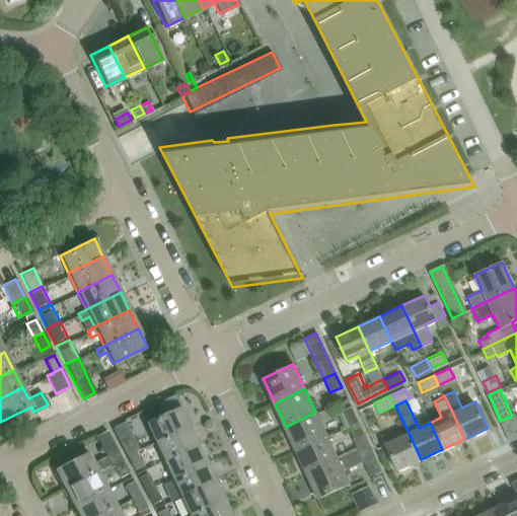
[(147,422),(155,440),(190,424),(180,406),(147,422)]
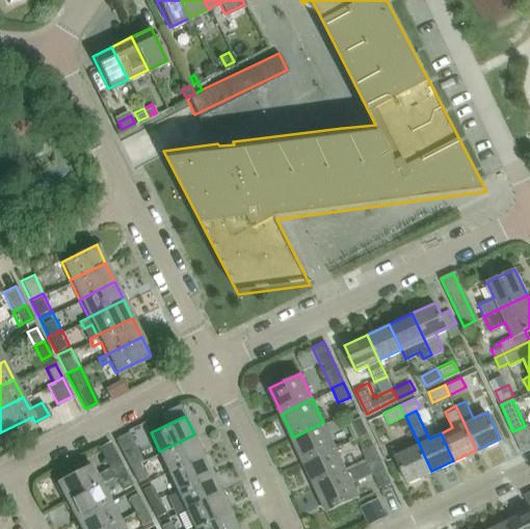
[(360,416),(349,421),(358,438),(367,432),(360,416)]
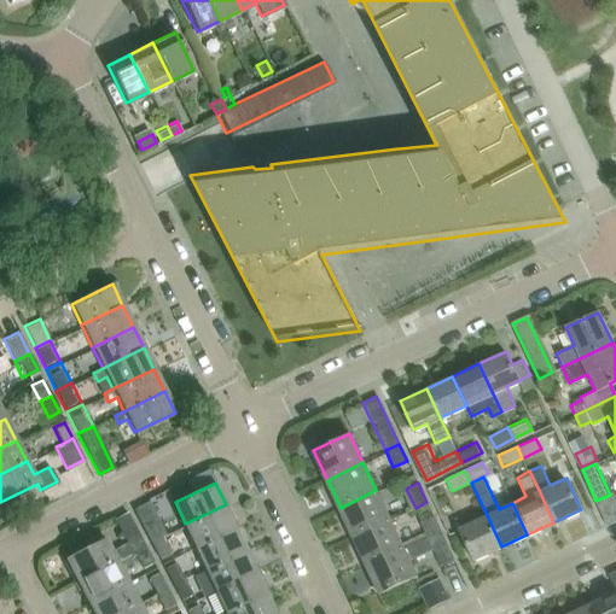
[(341,508),(353,534),(389,518),(376,490),(341,508)]
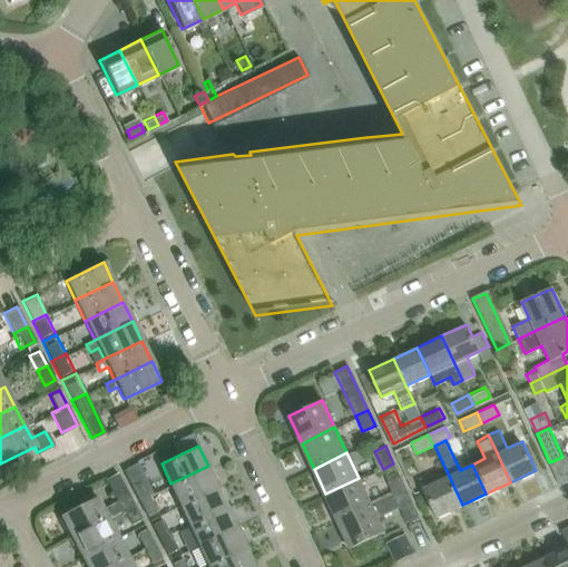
[(137,460),(124,468),(139,498),(149,492),(153,490),(137,460)]
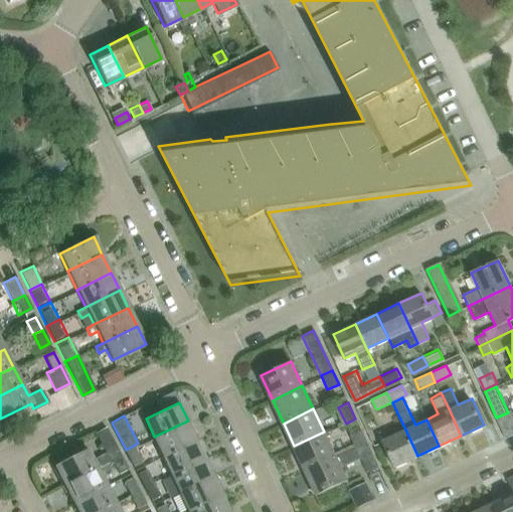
[(163,455),(196,439),(188,420),(154,437),(163,455)]
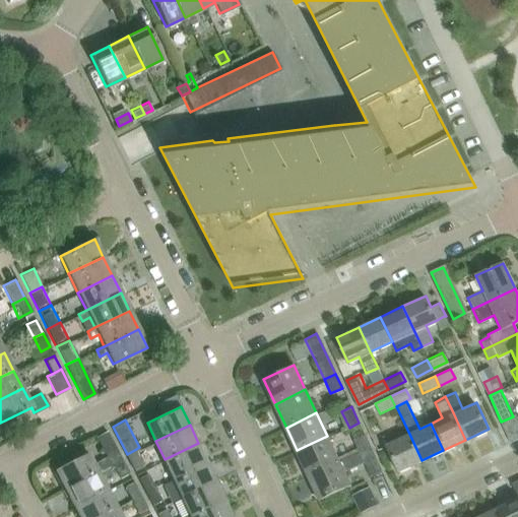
[(112,463),(120,458),(105,431),(94,436),(110,464),(112,463)]
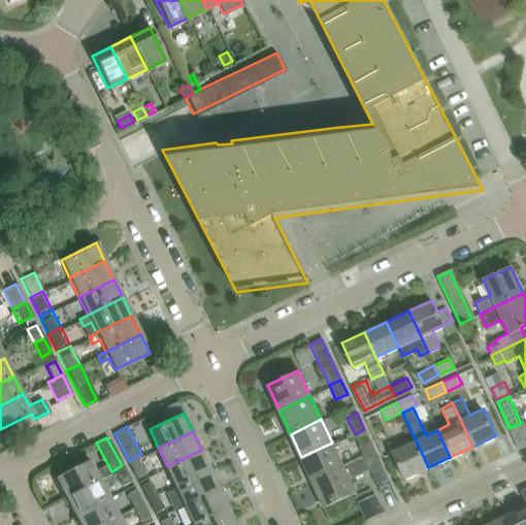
[(358,447),(364,458),(375,453),(370,440),(358,447)]
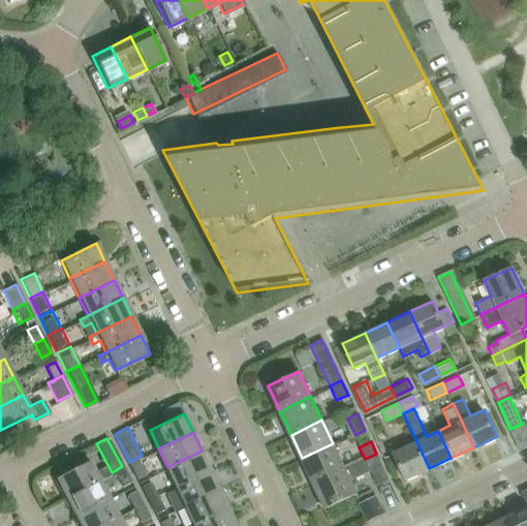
[(429,468),(416,441),(393,453),(405,480),(429,468)]
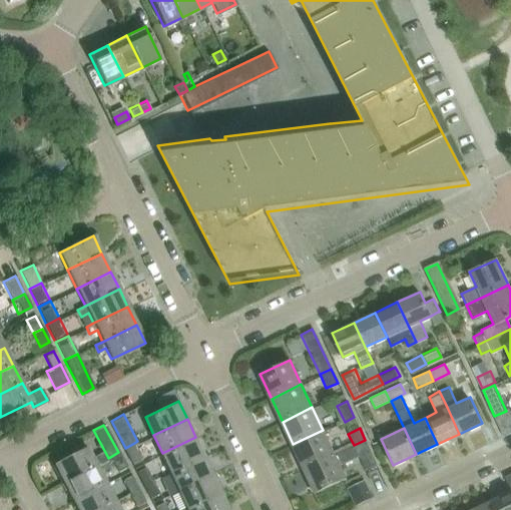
[(293,444),(304,467),(334,453),(323,430),(293,444)]
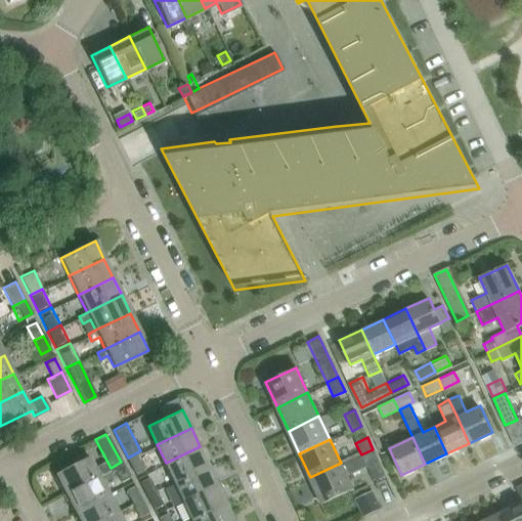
[(166,463),(174,481),(208,465),(200,446),(166,463)]
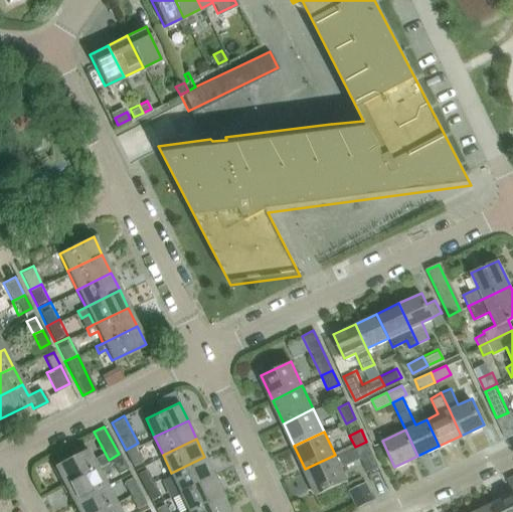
[(377,466),(366,442),(355,447),(366,471),(377,466)]
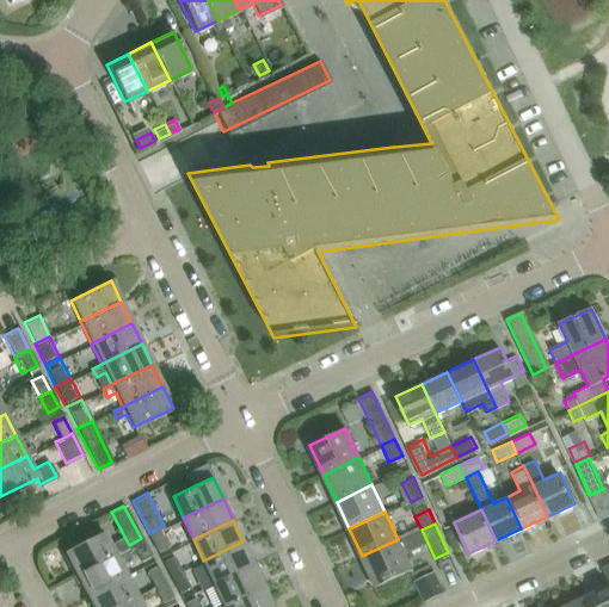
[(160,527),(149,533),(159,549),(168,544),(160,527)]
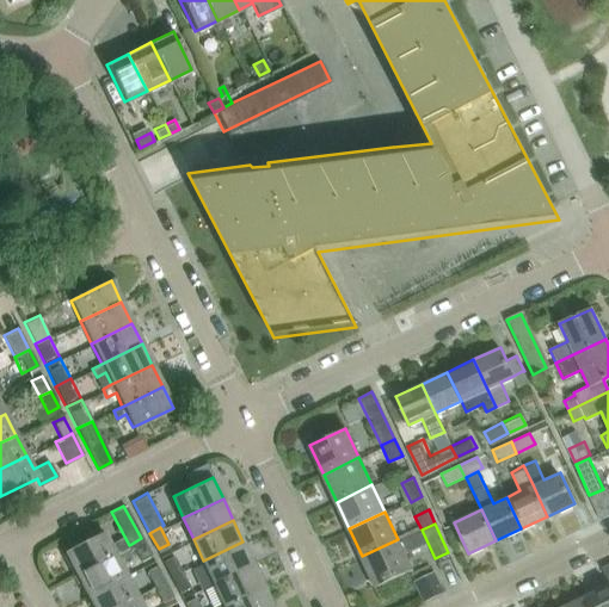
[(398,542),(398,539),(362,556),(375,584),(411,567),(404,553),(428,542),(422,531),(398,542)]
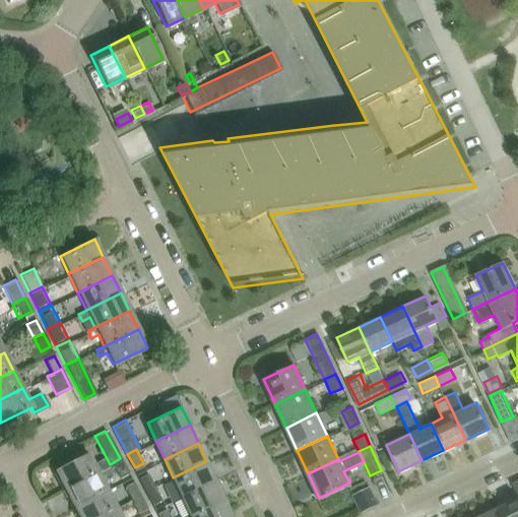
[(55,470),(64,488),(98,470),(109,464),(105,455),(92,461),(88,453),(55,470)]
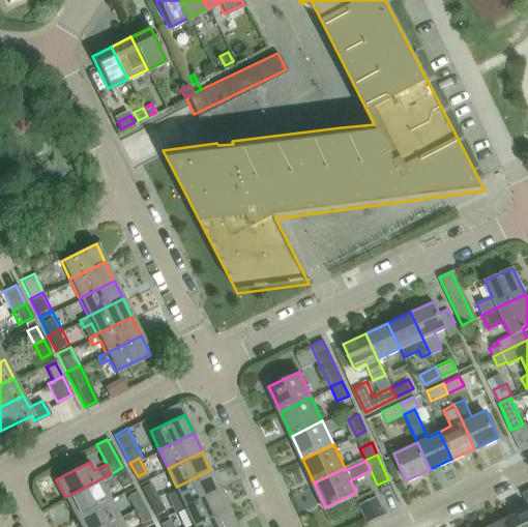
[(129,480),(122,467),(114,472),(121,486),(129,480)]
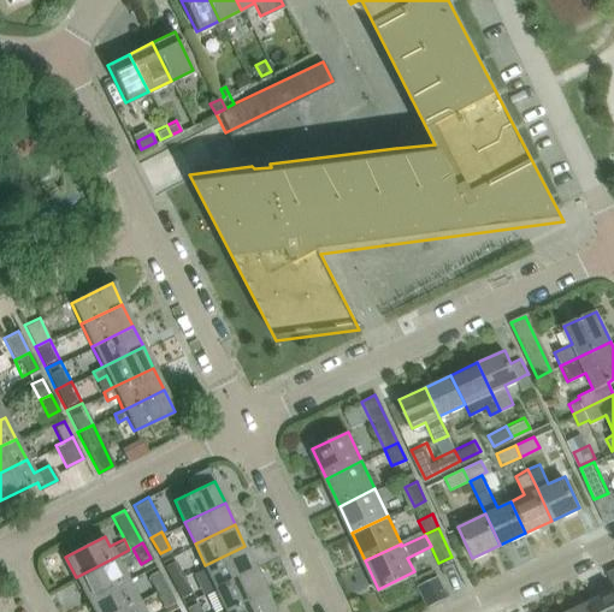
[(255,566),(244,546),(205,565),(214,586),(255,566)]
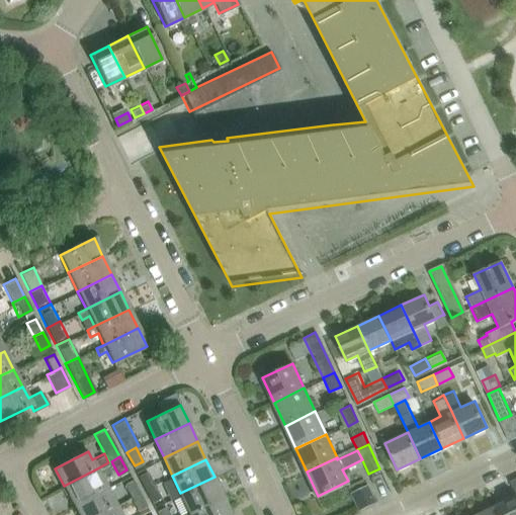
[(97,468),(64,486),(73,503),(106,486),(97,468)]
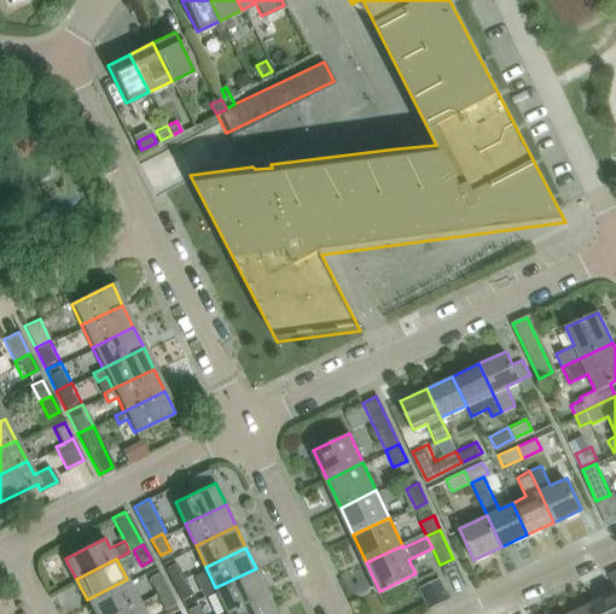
[(184,574),(175,559),(166,565),(174,580),(184,574)]
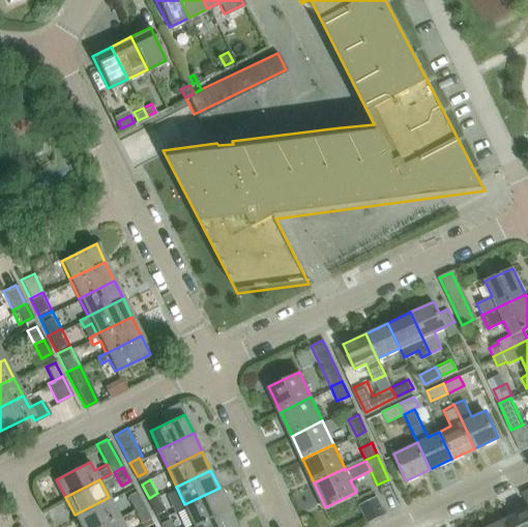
[(220,488),(184,504),(194,523),(228,507),(220,488)]
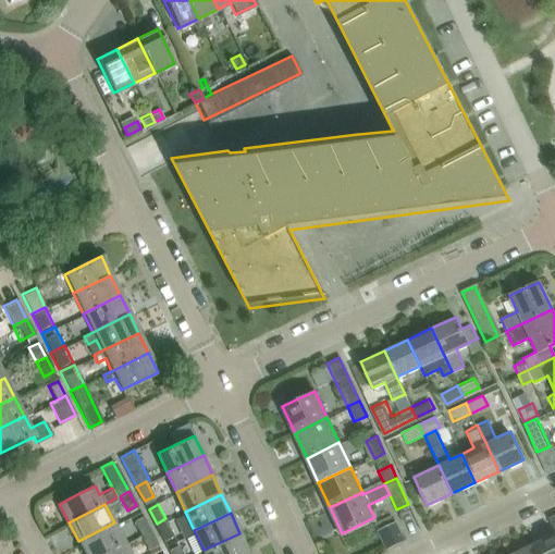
[(142,515),(132,520),(139,534),(149,529),(142,515)]
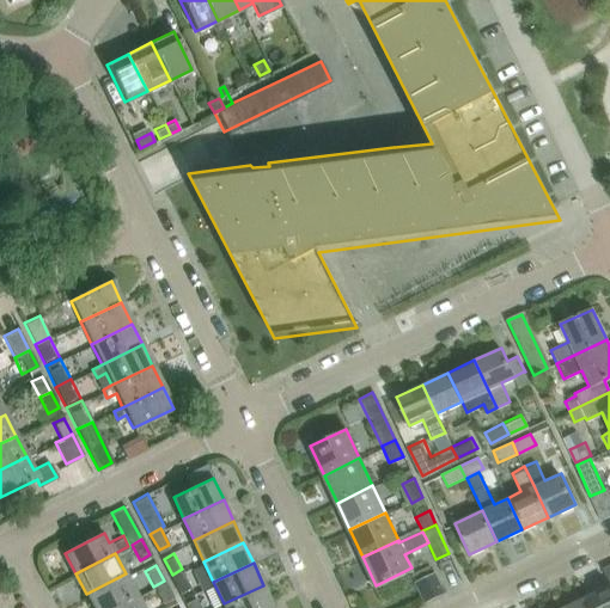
[(586,597),(591,607),(609,607),(609,565),(602,570),(609,585),(586,597)]
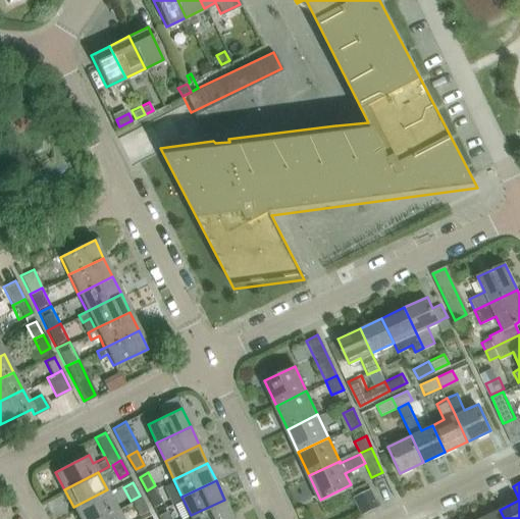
[(155,485),(147,490),(154,504),(162,500),(155,485)]
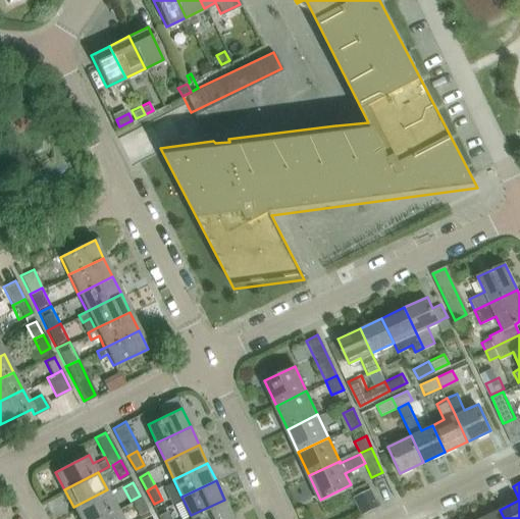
[(371,488),(358,491),(362,507),(374,504),(371,488)]
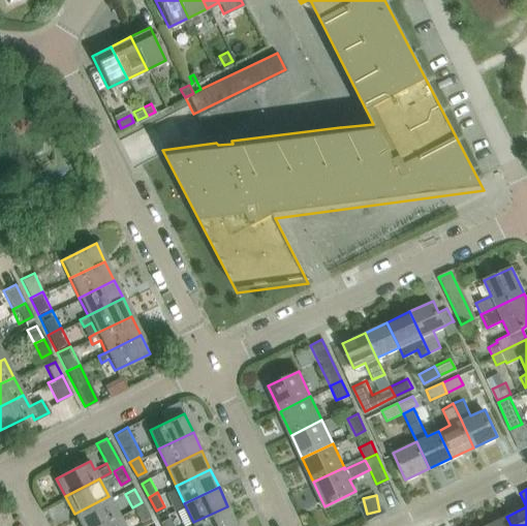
[(74,514),(81,525),(95,525),(118,515),(109,496),(74,514)]
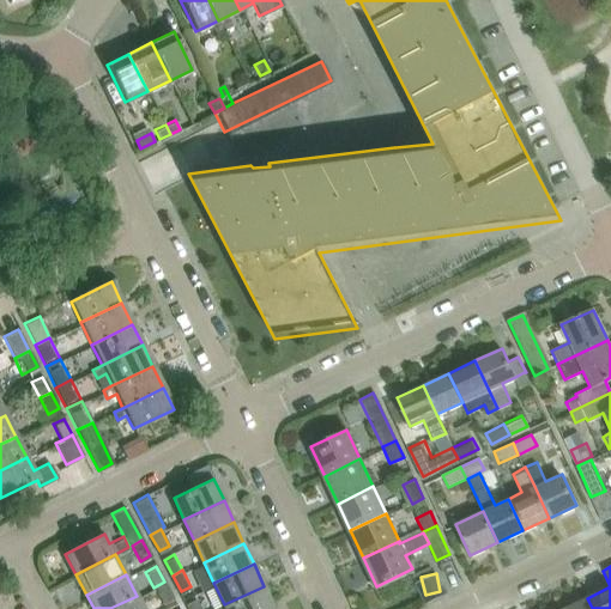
[(173,597),(164,582),(153,588),(162,603),(173,597)]
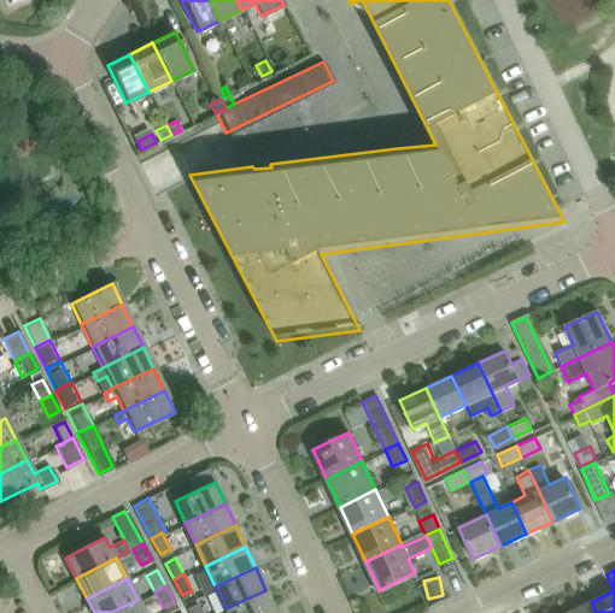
[(265,590),(226,608),(227,612),(269,612),(275,611),(265,590)]
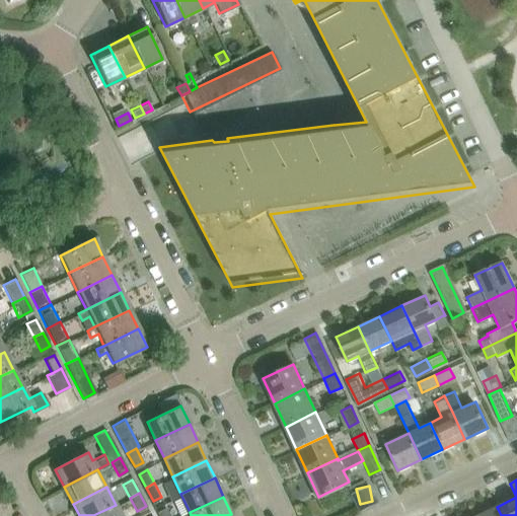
[(93,515),(121,515),(116,505),(93,515)]
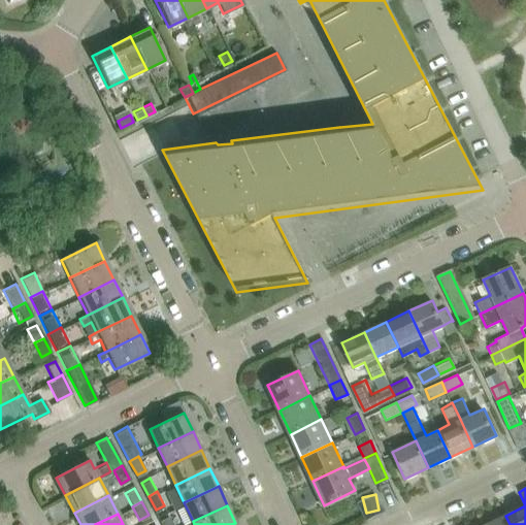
[(163,524),(174,524),(168,514),(160,519),(163,524)]
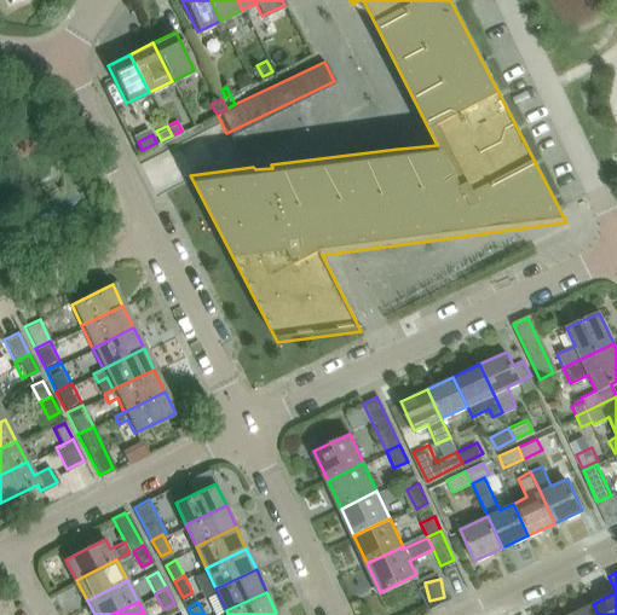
[(598,614),(593,604),(569,614),(598,614)]
